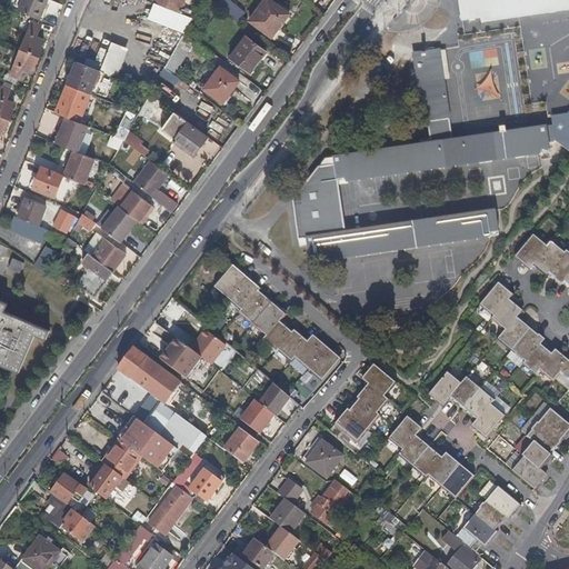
[(49,0),(48,0),(22,0),(18,11),(40,20),(49,0)]
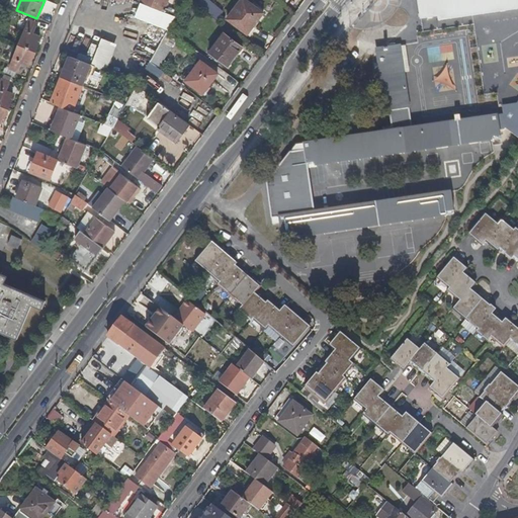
[(140,0),(139,2),(142,4),(176,17),(179,11),(169,8),(169,9),(165,8),(168,0),(140,0)]
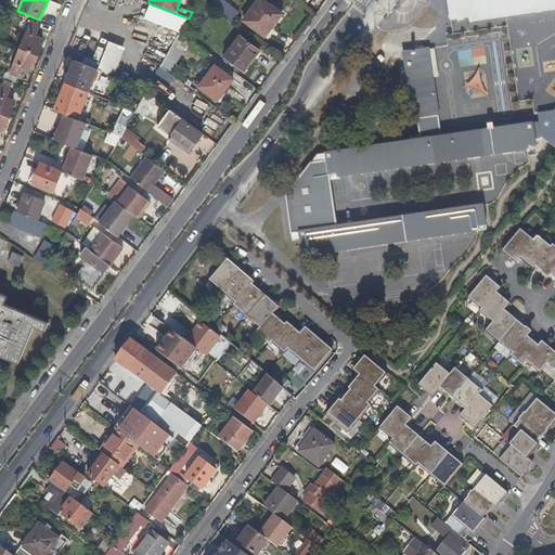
[(221,0),(214,0),(210,4),(231,22),(239,13),(221,0)]
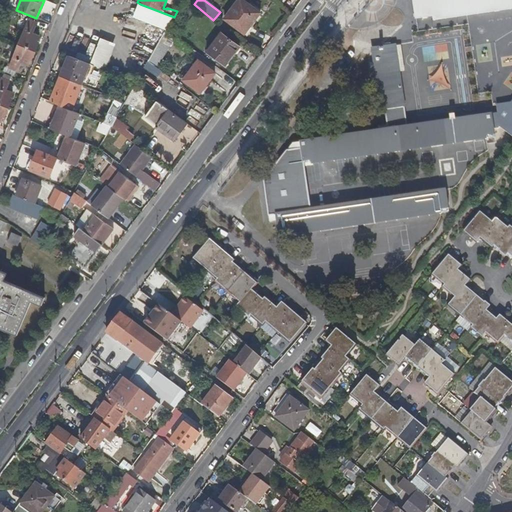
[(241,0),(238,0),(224,19),(244,34),(260,13),(241,0)]
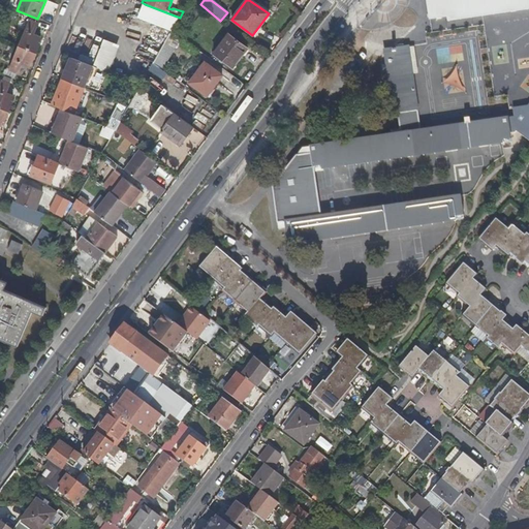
[(528,0),(427,0),(430,19),(448,16),(449,22),(528,9),(528,0)]
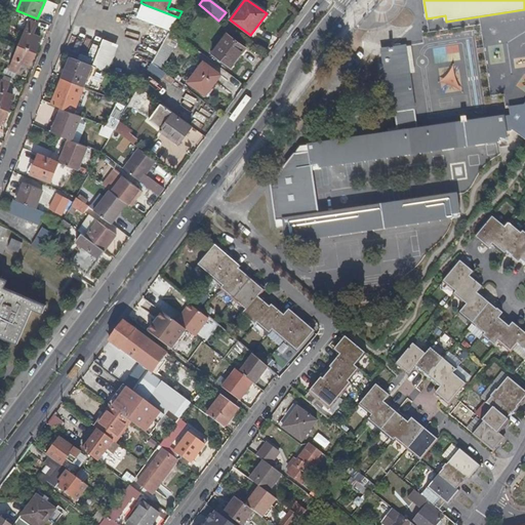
[(144,4),(138,17),(170,31),(171,30),(178,17),(144,4)]
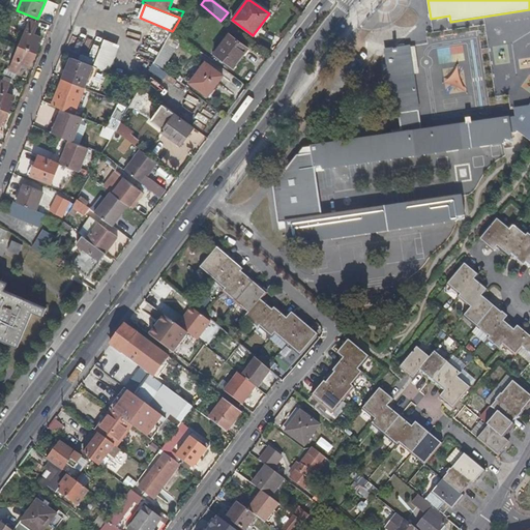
[(37,25),(29,22),(20,47),(36,53),(39,45),(38,43),(40,38),(33,35),(37,25)]
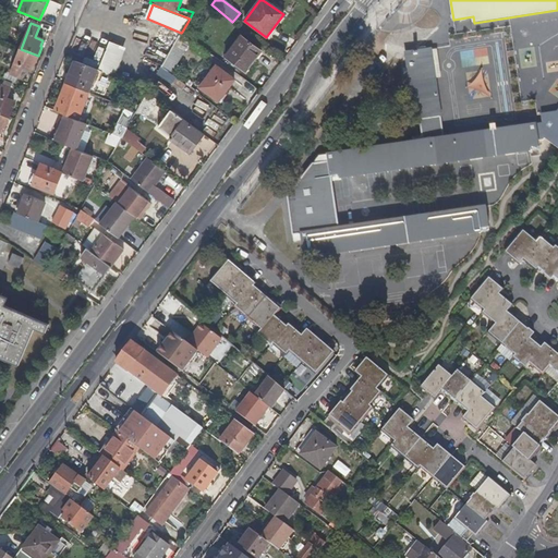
[(82,49),(80,48),(75,56),(79,58),(99,67),(108,45),(87,36),(82,49)]
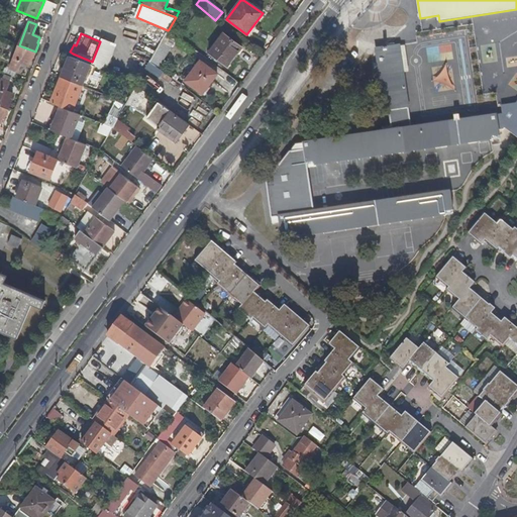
[(241,47),(224,33),(209,53),(227,67),(241,47)]
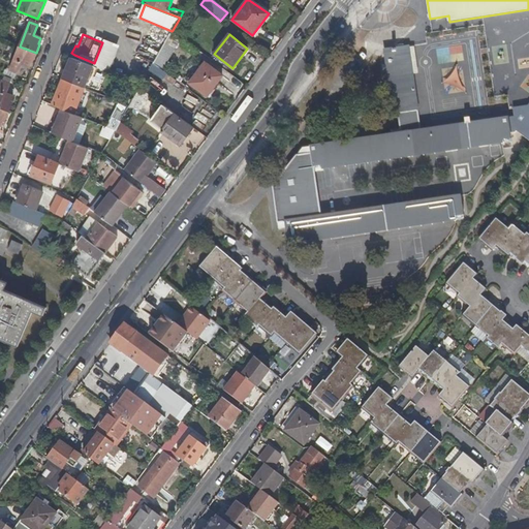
[(166,37),(149,72),(160,78),(177,42),(166,37)]
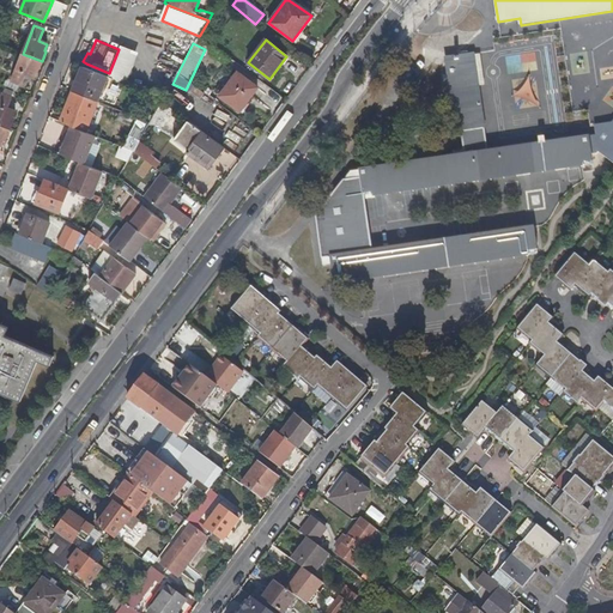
[(473,50),(445,55),(457,128),(462,127),(466,151),(487,147),(473,50)]
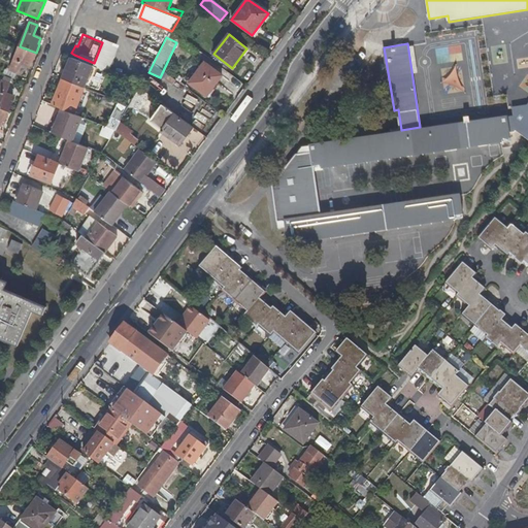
[(36,53),(20,46),(9,71),(18,74),(22,64),(28,67),(30,62),(32,63),(36,53)]
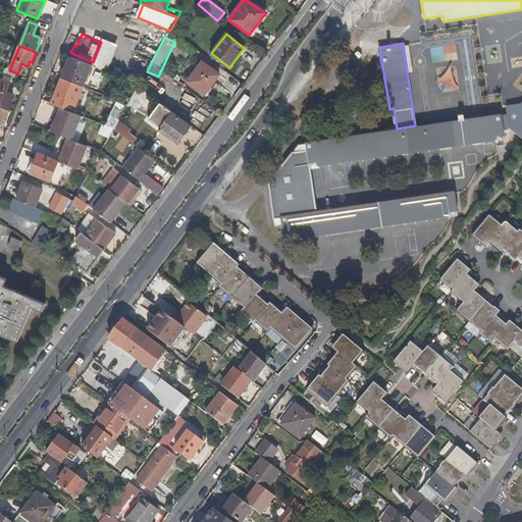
[(92,65),(69,56),(60,77),(83,87),(92,65)]
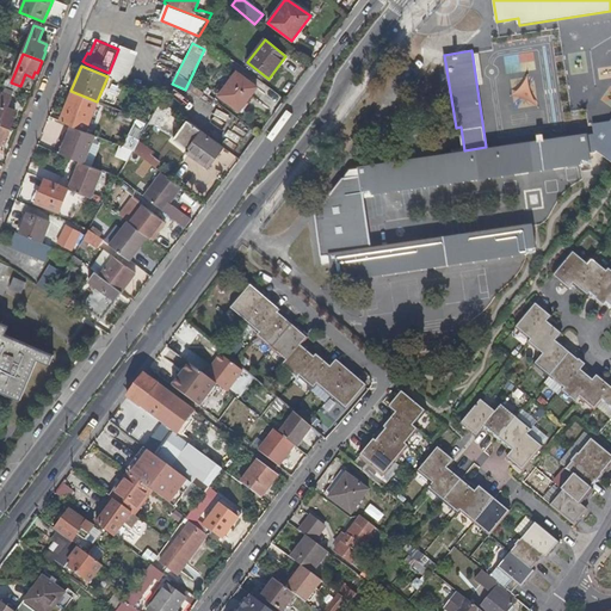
[(257,87),(235,72),(218,97),(239,112),(257,87)]
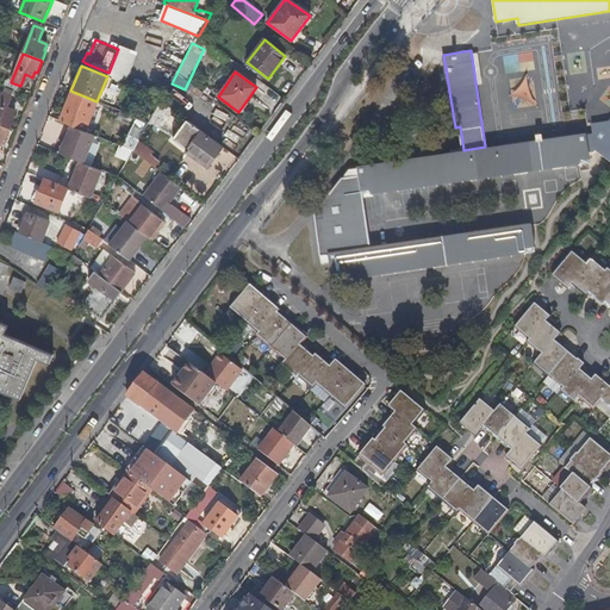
[(6,80),(4,86),(18,92),(20,86),(11,82),(6,80)]
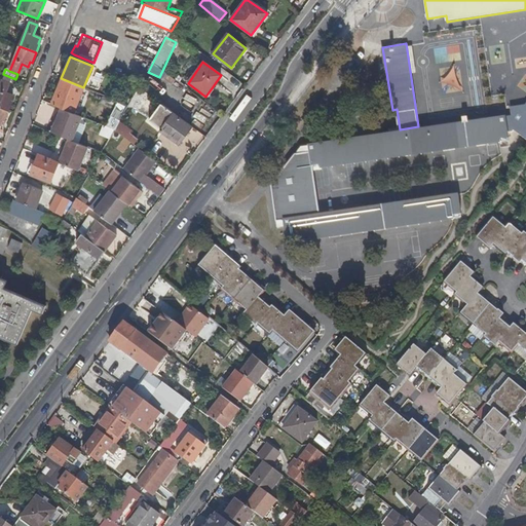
[(83,87),(61,78),(50,105),(73,113),(83,87)]
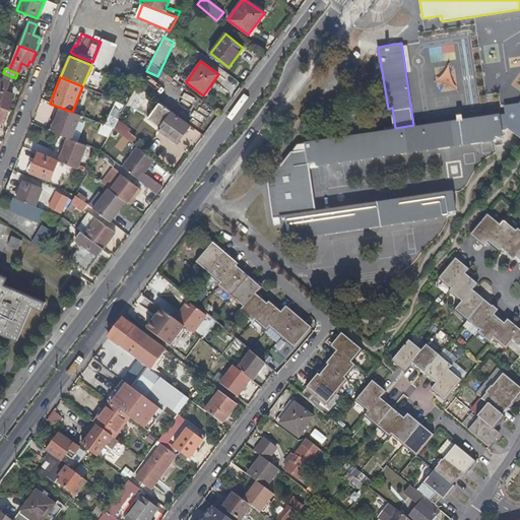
[(9,83),(1,80),(0,83),(0,106),(9,110),(12,101),(10,101),(12,95),(6,92),(9,83)]
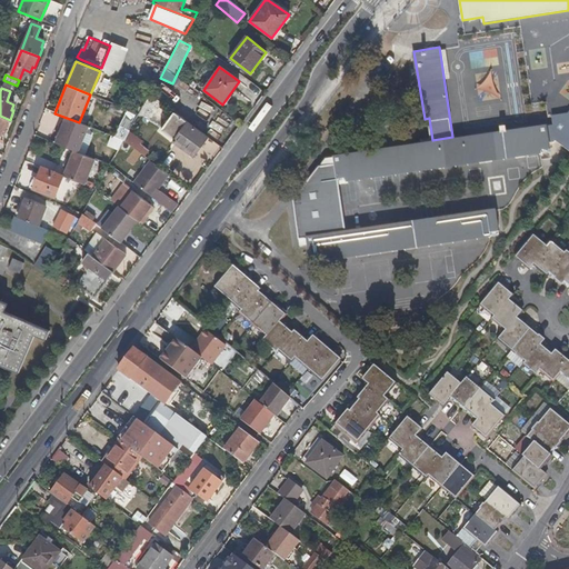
[(552,128),(547,129),(549,142),(555,141),(568,151),(568,111),(568,113),(551,116),(552,128)]
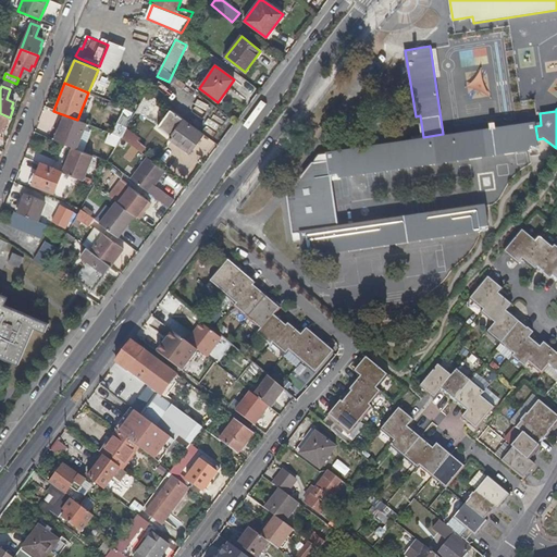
[(170,110),(157,127),(171,137),(170,138),(188,152),(202,135),(170,110)]
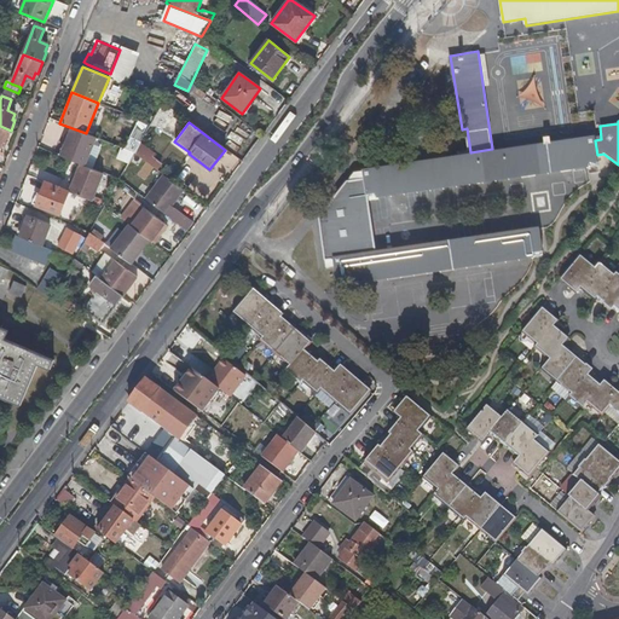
[(11,131),(0,126),(0,146),(3,148),(5,142),(6,142),(11,131)]
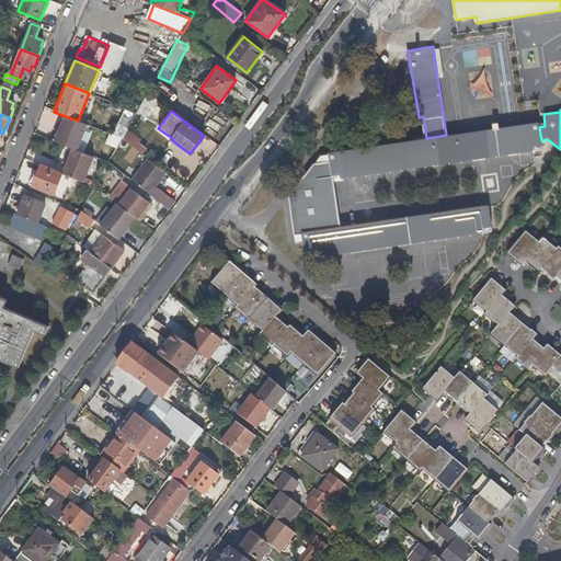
[(61,122),(57,130),(53,141),(72,149),(77,151),(84,132),(61,122)]
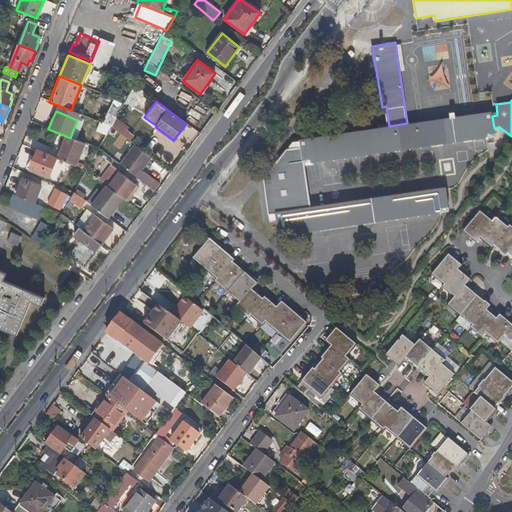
[(494,128),(492,116),(302,144),(304,163),(312,162),(313,165),(488,139),(487,136),(495,135),(494,128)]
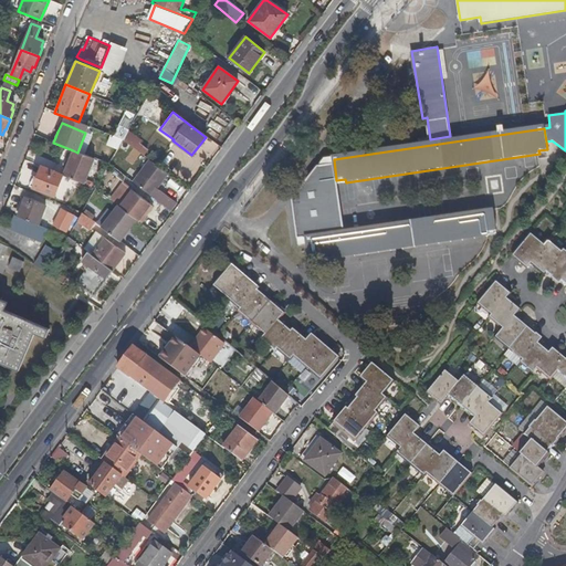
[(139,139),(128,132),(123,140),(132,147),(134,148),(139,139)]
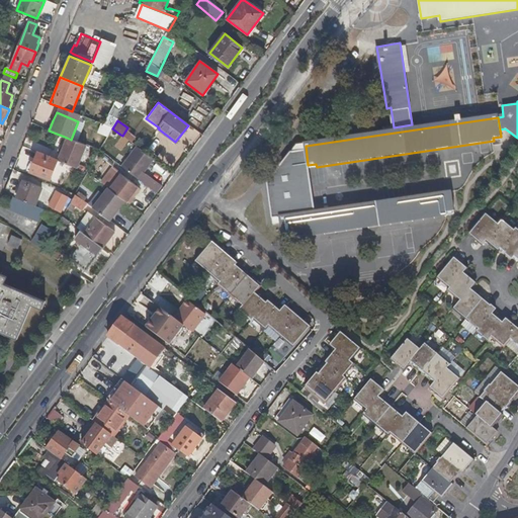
[(107,138),(111,127),(100,122),(96,134),(107,138)]
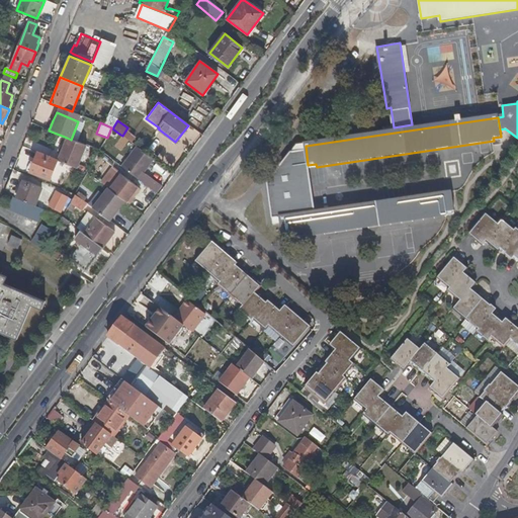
[(122,136),(120,135),(112,146),(120,152),(128,141),(122,136)]
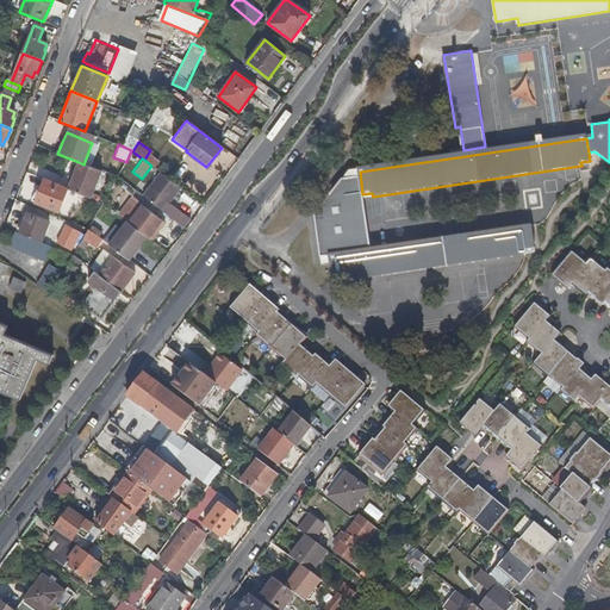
[(83,165),(79,162),(68,190),(91,198),(101,170),(83,165)]
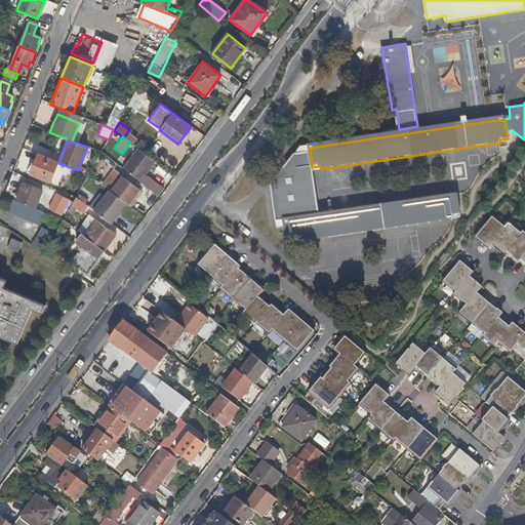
[(156,162),(137,148),(122,168),(139,182),(148,172),(156,162)]
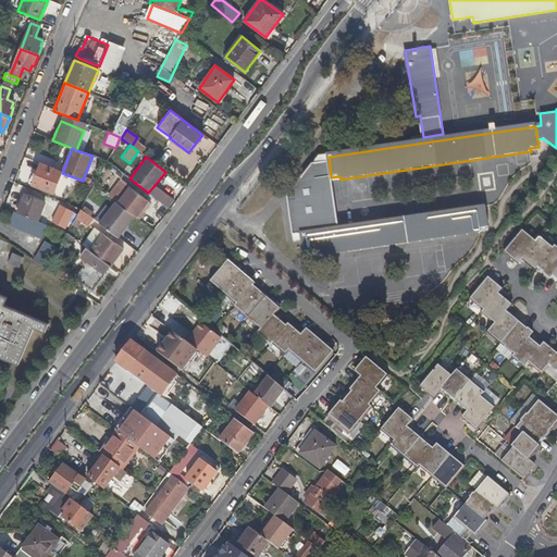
[(338,229),(331,177),(329,157),(288,194),(292,235),(301,234),(338,229)]
